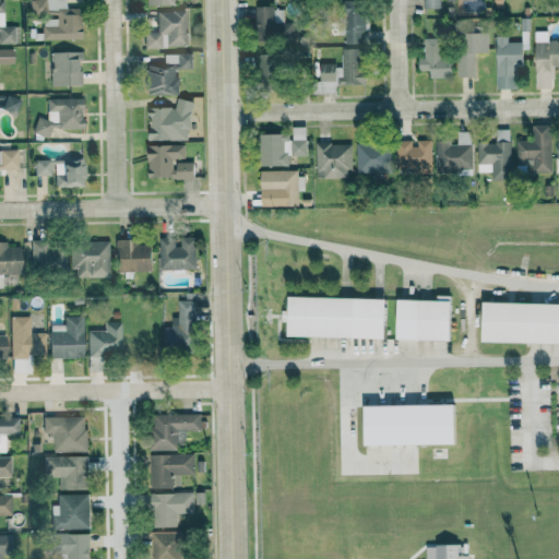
[(0,0),(0,44),(14,44),(13,25),(3,25),(2,0),(0,0)]
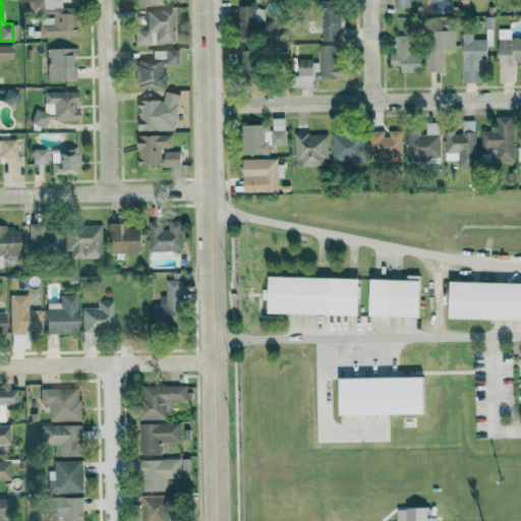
[(26,0),(27,15),(38,15),(39,38),(74,36),(73,7),(60,7),(59,0),(26,0)]
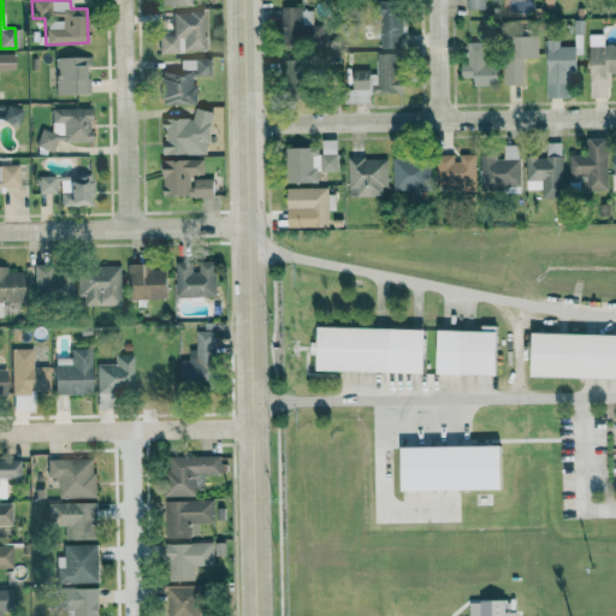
[(379,47),(402,46),(398,0),(392,0),(377,1),(379,47)]
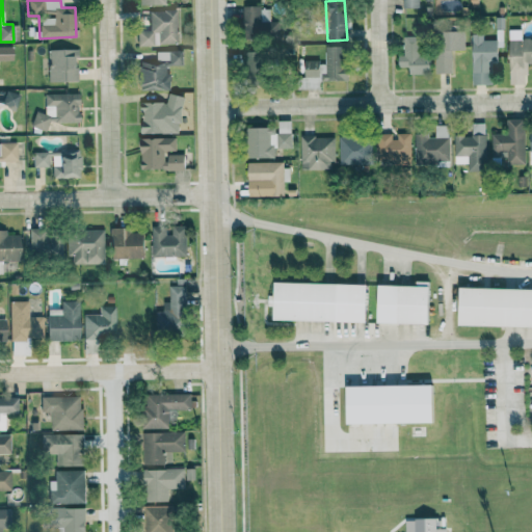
[(242,6),(241,36),(280,37),(280,22),(269,22),(270,7),(242,6)]
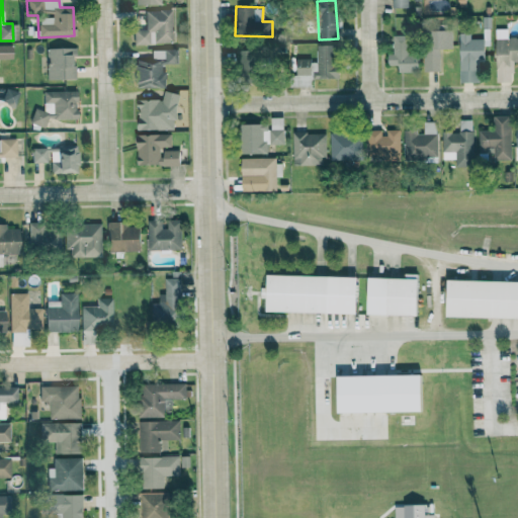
[(133,45),(171,45),(172,10),(145,10),(145,29),(134,29),(133,45)]
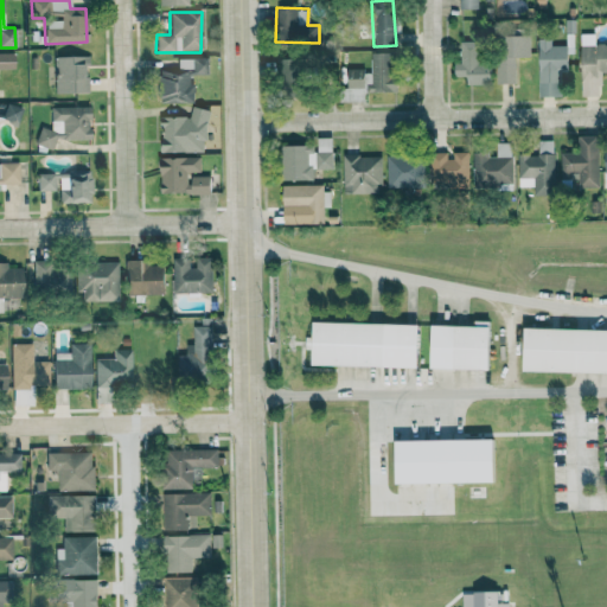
[(593,33),(580,34),(581,96),(600,95),(600,71),(606,71),(606,44),(594,45),(593,33)]
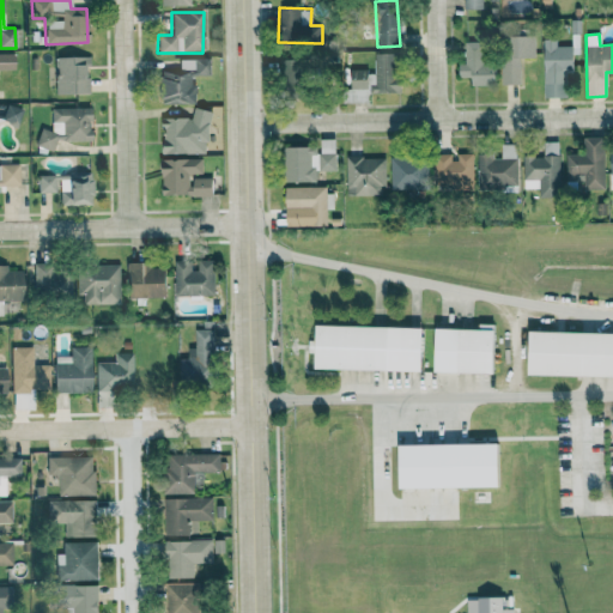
[(502,84),(520,84),(520,58),(534,58),(534,36),(501,36),(502,84)]
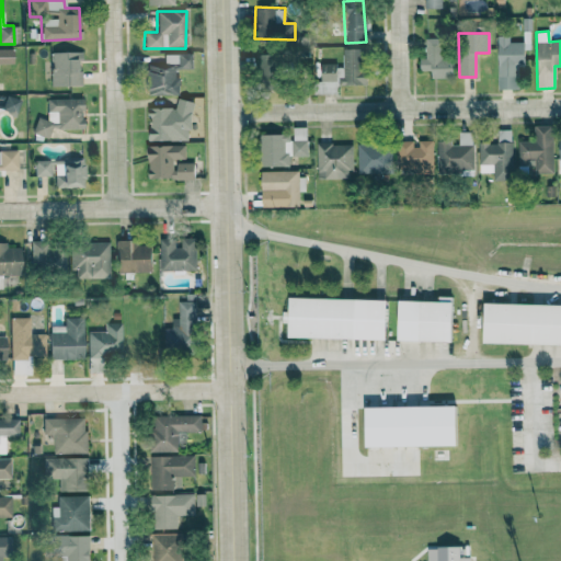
[(497,89),(518,89),(517,67),(524,66),(524,42),(508,42),(508,36),(496,36),(497,89)]
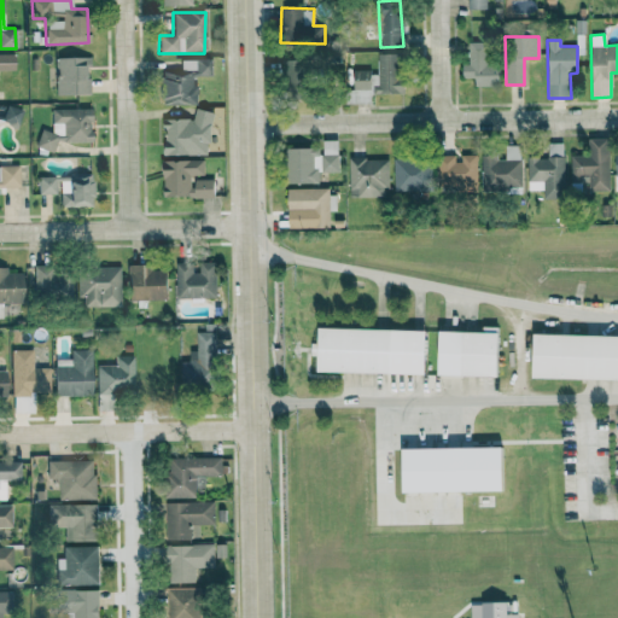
[(468,62),(461,62),(462,79),(474,77),(474,86),(500,86),(500,63),(488,64),(488,41),(468,42),(468,62)]
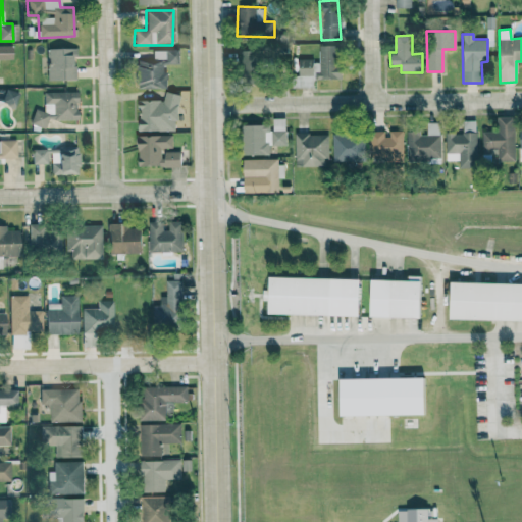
[(0,58),(11,59),(11,45),(0,45),(0,58)]
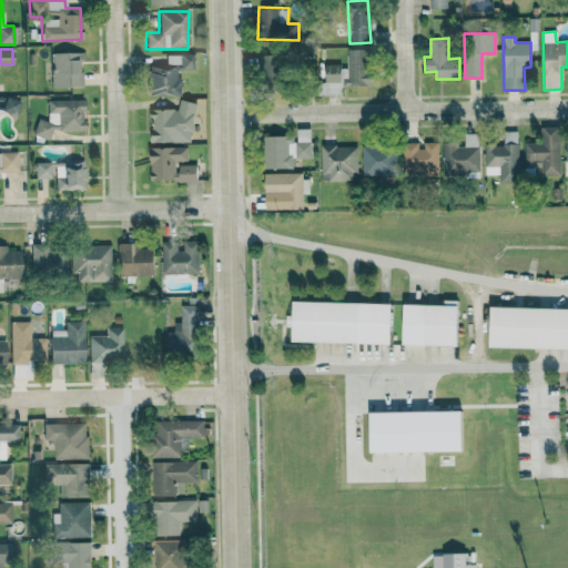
[(371,85),(369,49),(347,49),(347,66),(324,66),(325,82),(343,82),(343,85),(371,85)]
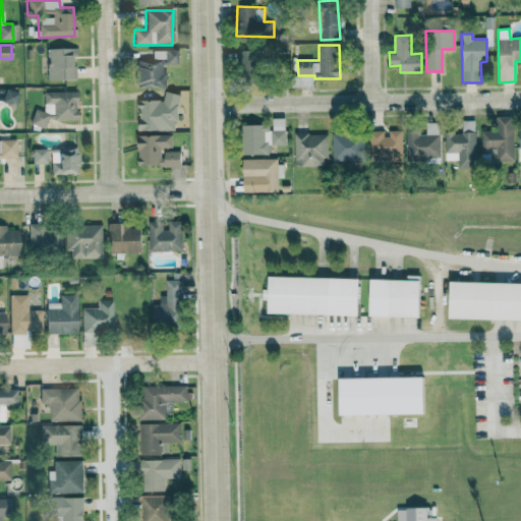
[(46,79),(73,79),(73,48),(46,48),(46,79)]
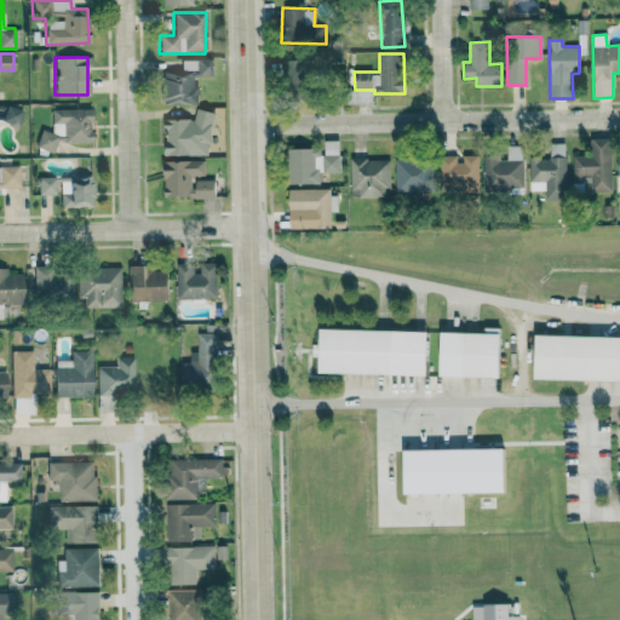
[(314,70),(304,69),(304,58),(286,57),(283,98),(313,99),(314,70)]
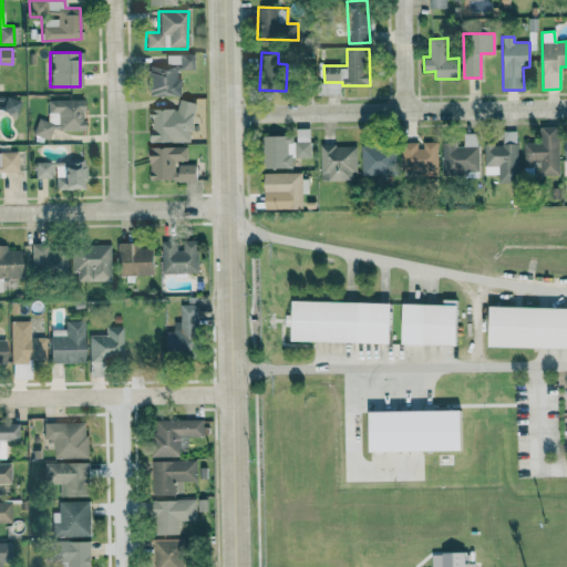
[(179,94),(178,70),(194,69),(194,53),(165,54),(165,66),(146,68),(147,95),(179,94)]
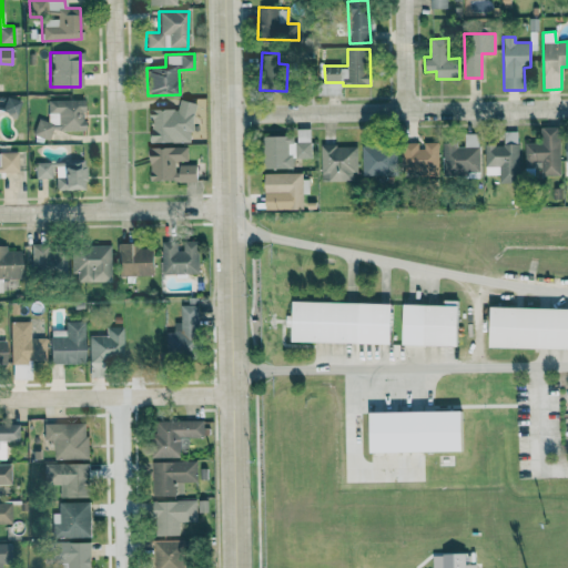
[(20,99),(4,98),(2,114),(18,117),(20,99)]
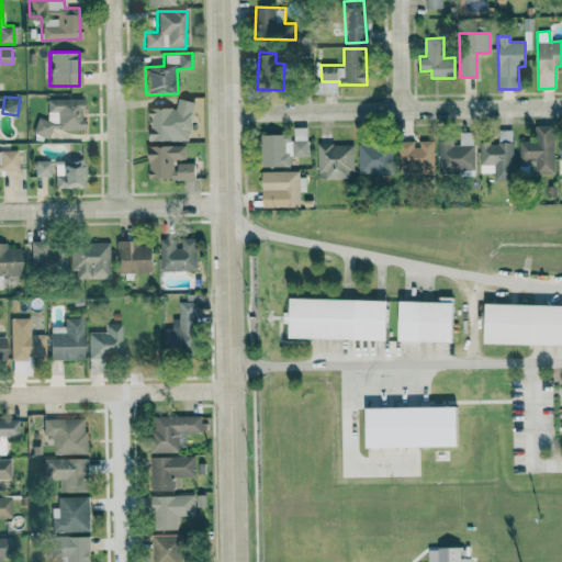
[(82,99),(46,99),(46,119),(34,119),(34,136),(49,136),(49,128),(82,128),(82,99)]
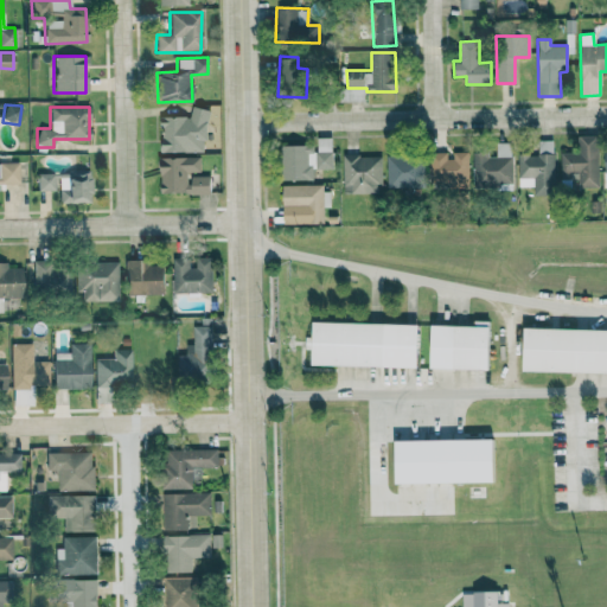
[(160,152),(202,152),(200,136),(186,136),(186,126),(208,126),(208,108),(190,108),(190,116),(160,116),(160,152)]
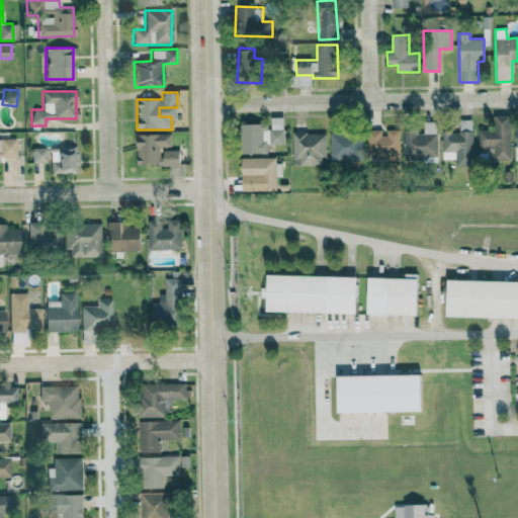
[(479,130),(479,152),(491,153),(491,160),(510,160),(510,115),(493,115),(493,130),(479,130)]
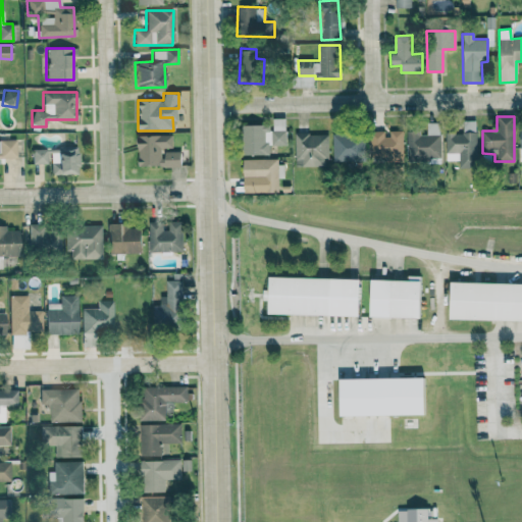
[(271,124),(241,124),(242,155),(269,155),(269,146),(285,146),(284,118),(271,118),(271,124)]
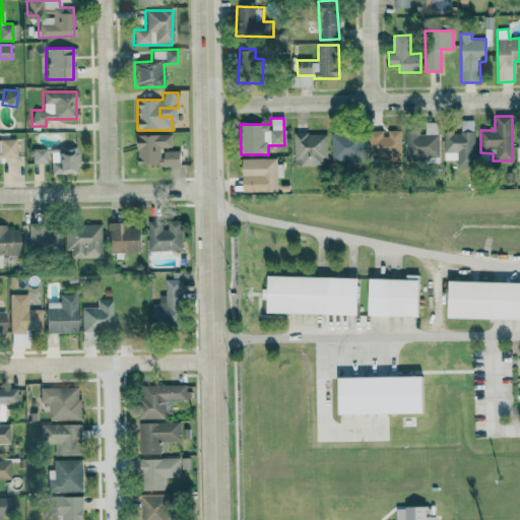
[(444,132),(444,159),(458,159),(458,166),(474,166),(474,120),(460,120),(460,132),(444,132)]
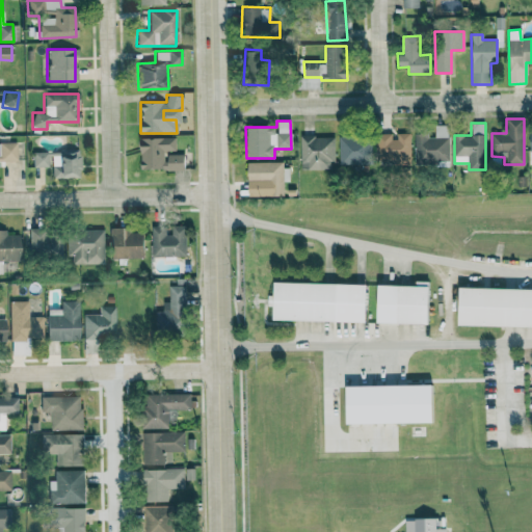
[(414,134),(415,162),(449,162),(448,126),(434,126),(434,134),(414,134)]
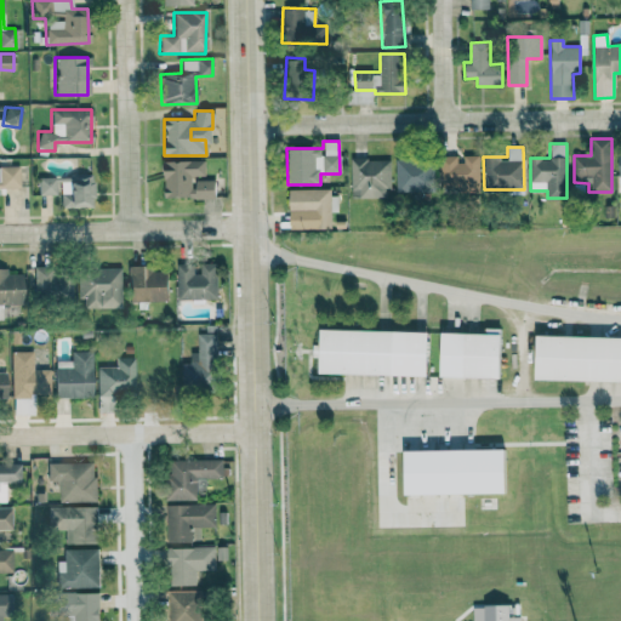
[(478,155),(460,155),(440,157),(440,187),(459,186),(459,193),(479,193),(478,155)]
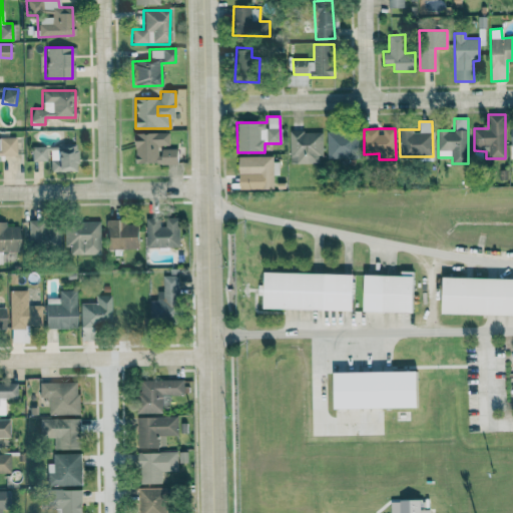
[(290,164),(323,163),(322,131),(290,132),(290,164)]
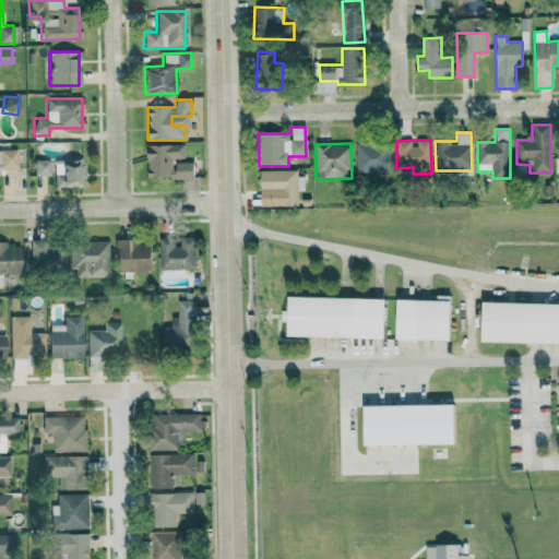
[(388,143),(355,144),(356,174),(389,173),(388,143)]
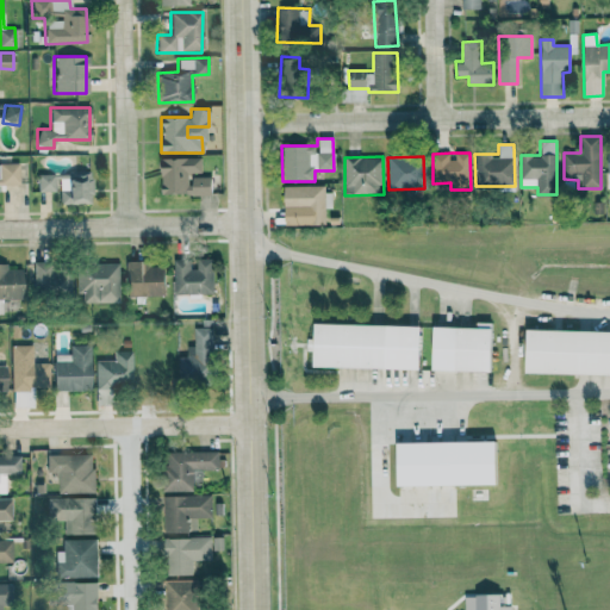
[(160,159),(161,194),(211,193),(211,176),(190,178),(190,173),(201,173),(200,157),(160,159)]
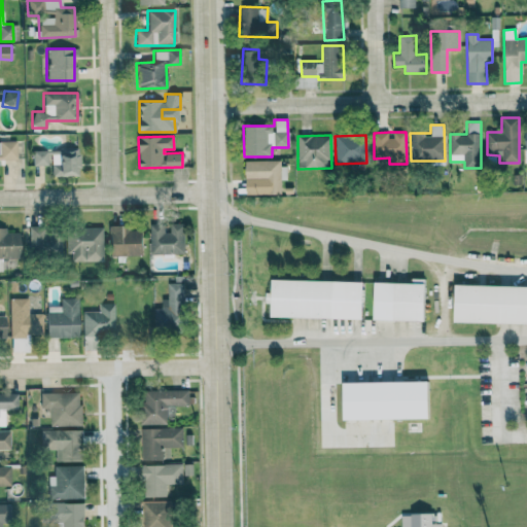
[(0,141),(0,160),(16,160),(15,141),(0,141)]
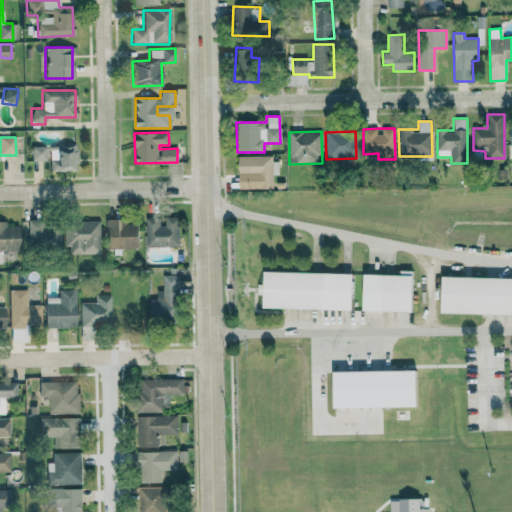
[(48,145),(49,171),(76,171),(75,144),(48,145)]
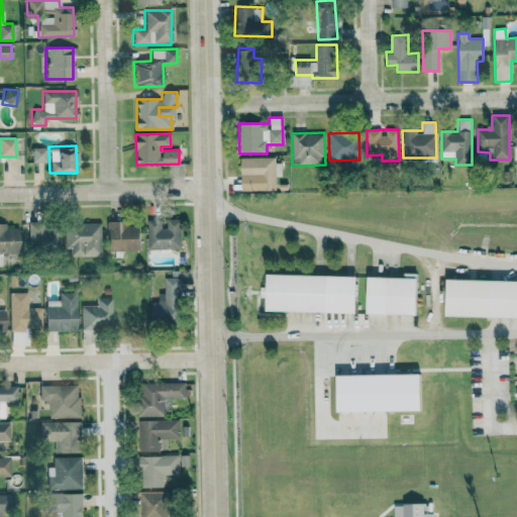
[(31,163),(45,162),(45,147),(31,147),(31,163)]
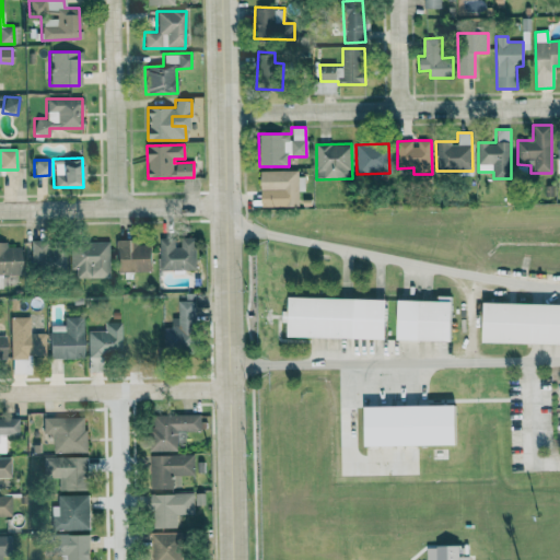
[(298,206),(298,191),(302,191),(302,171),(260,171),(261,207),(298,206)]
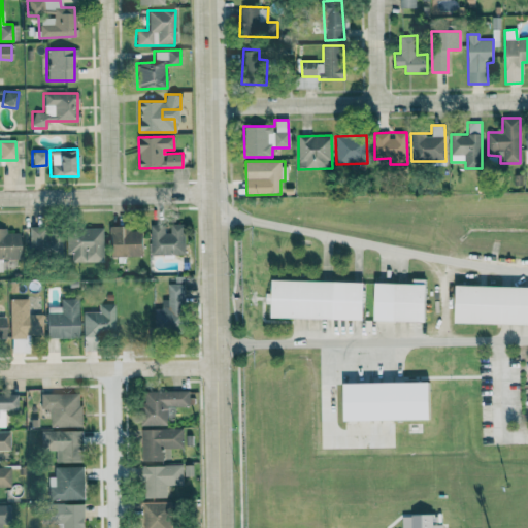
[(151,255),(185,254),(184,223),(170,224),(170,232),(164,232),(164,224),(150,224),(151,255)]
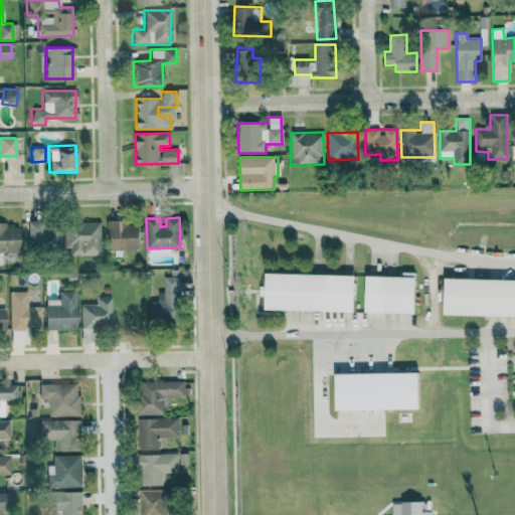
[(126,219),(106,220),(107,250),(139,249),(138,224),(126,224),(126,219)]
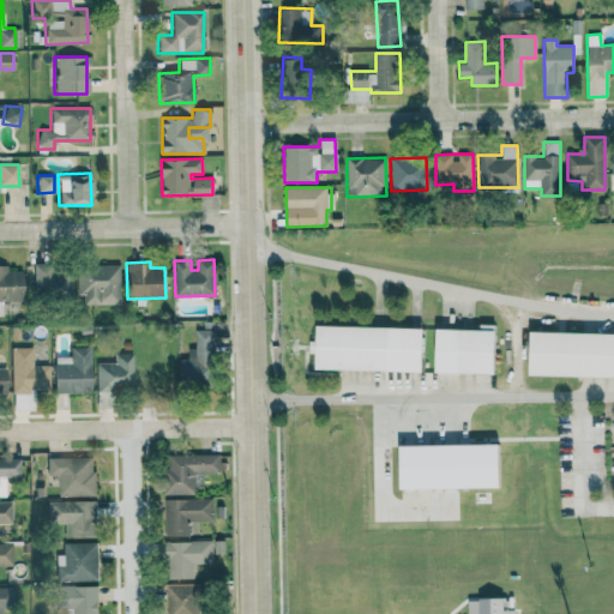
[(118,264),(76,265),(76,294),(82,294),(82,305),(119,304),(118,264)]
